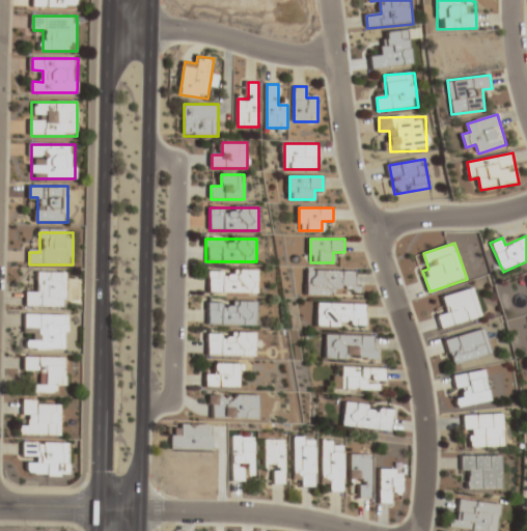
[(258,270),(209,270),(209,294),(258,294),(258,270)]
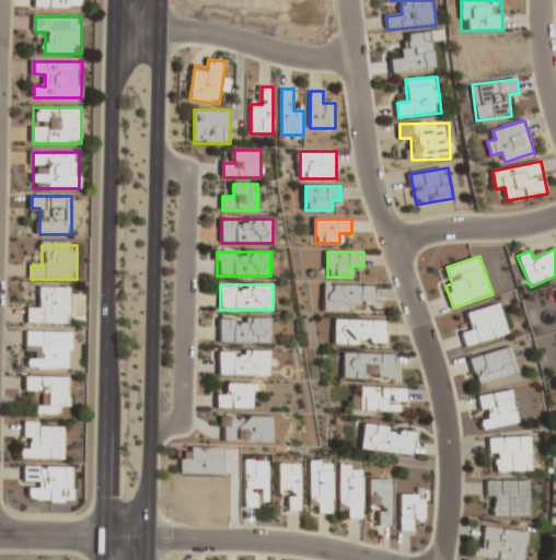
[(379,311),(379,284),(324,284),(324,311),(379,311)]
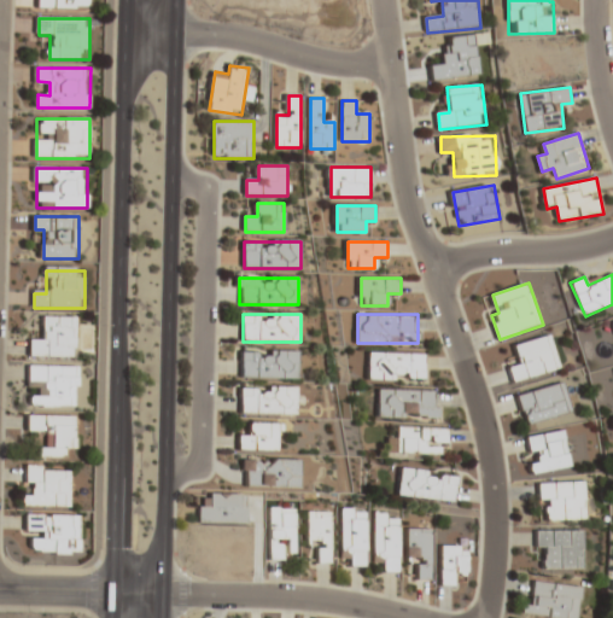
[(76,316),(44,316),(44,342),(30,342),(30,357),(76,357),(76,316)]
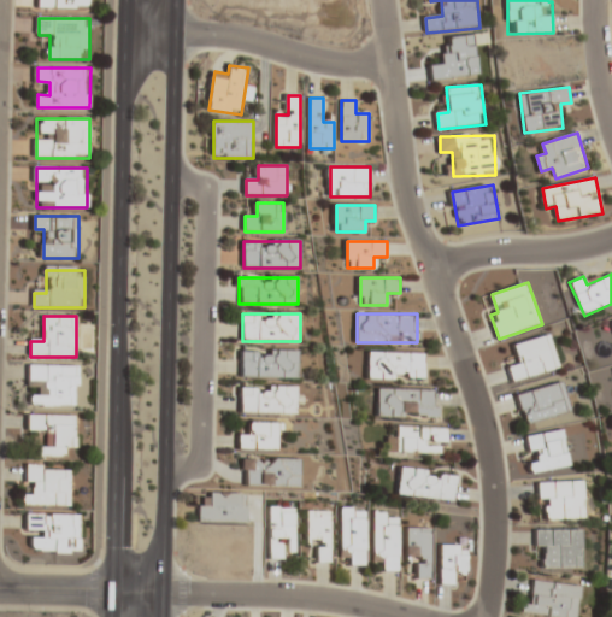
[(562,369),(552,334),(515,345),(521,364),(508,368),(513,383),(562,369)]
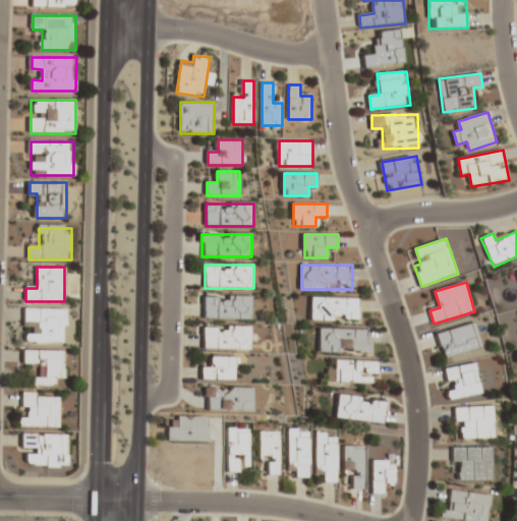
[(204,319),(251,319),(251,295),(204,295),(204,319)]
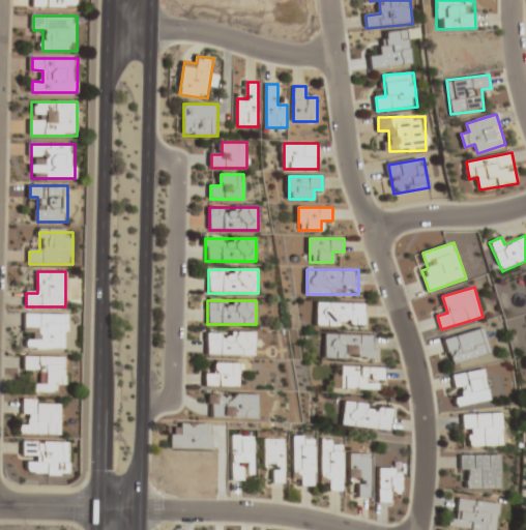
[(366,302),(318,302),(318,327),(366,327),(366,302)]
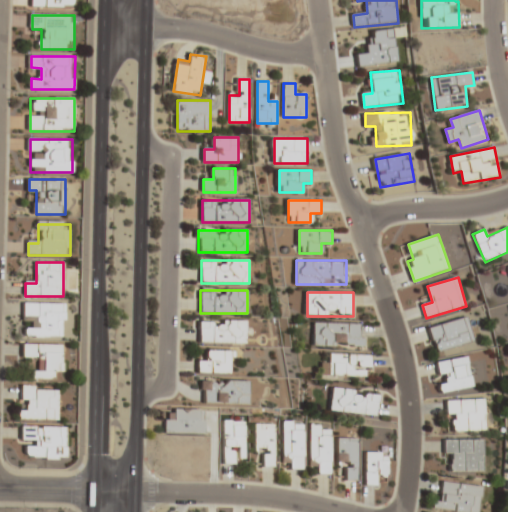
[(64,303),(24,303),(24,324),(26,324),(26,337),(64,337),(64,303)]
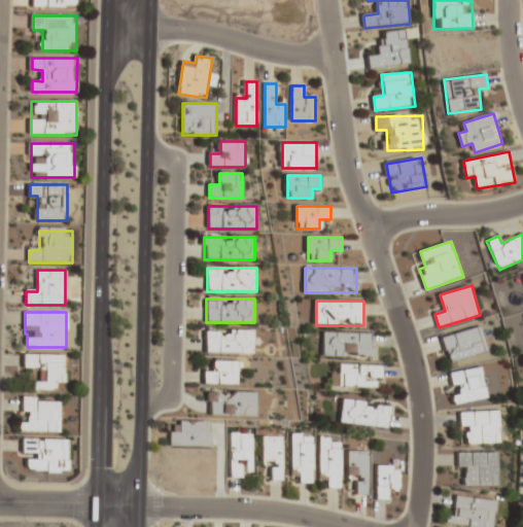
[(443,338),(450,362),(490,351),(483,326),(443,338)]
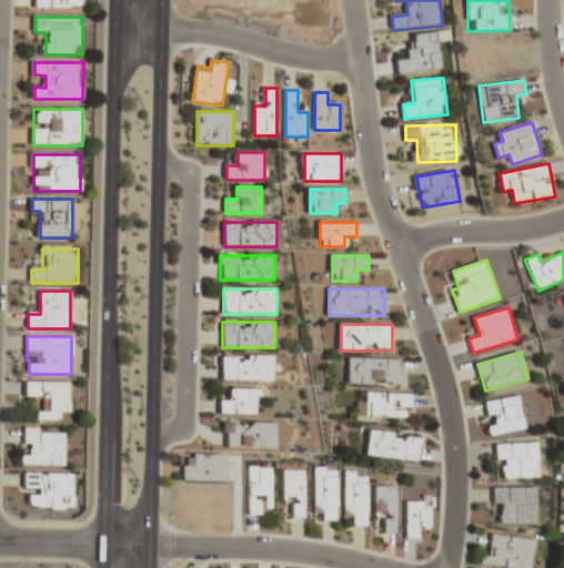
[(274,381),(274,355),(222,355),(222,381),(274,381)]
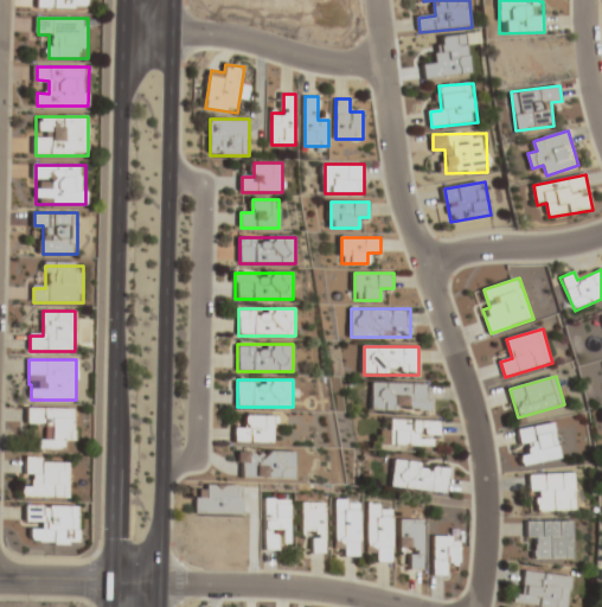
[(435,384),(373,383),(373,410),(435,411),(435,384)]
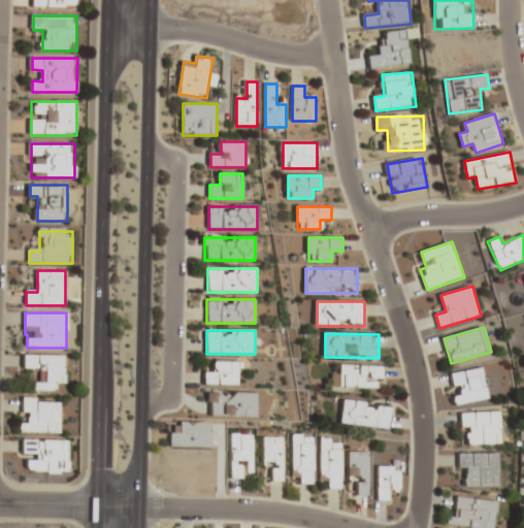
[(57,392),(57,385),(65,385),(65,355),(25,355),(25,367),(36,367),(36,374),(44,374),(44,382),(35,382),(35,392),(57,392)]
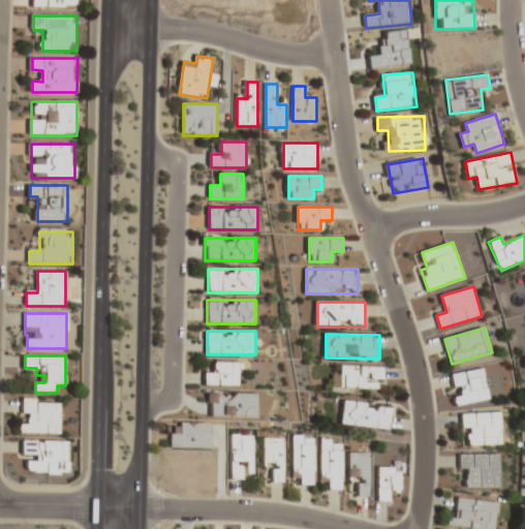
[(206,385),(241,385),(241,362),(215,362),(215,373),(206,373),(206,385)]
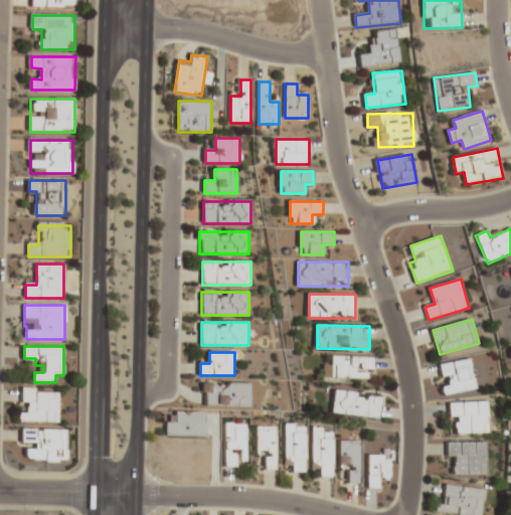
[(333,365),(325,365),(325,378),(374,378),(374,356),(333,356),(333,365)]
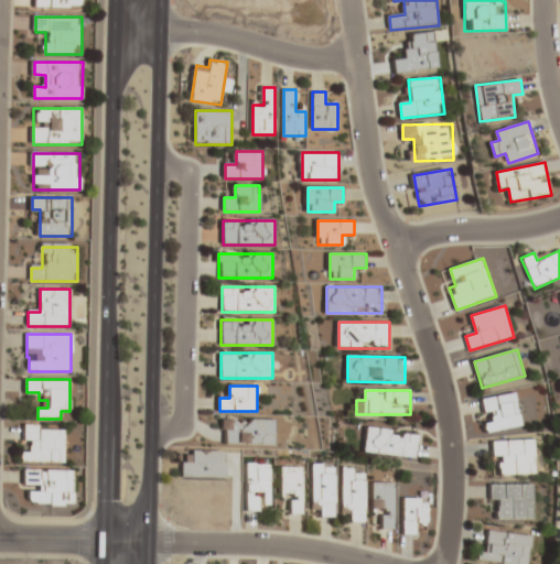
[(482,399),(485,419),(484,419),(486,433),(524,425),(517,392),(482,399)]
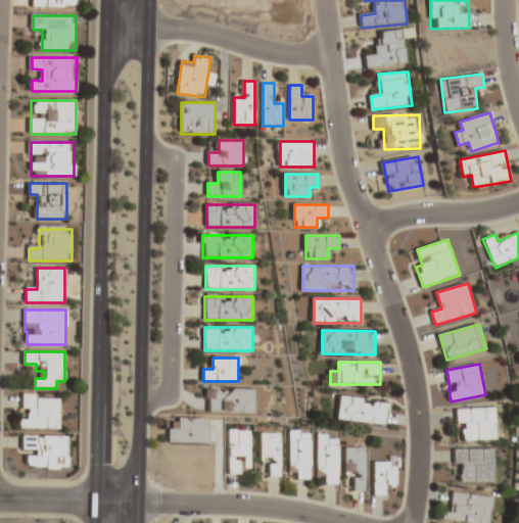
[(254,414),(255,390),(207,388),(206,413),(254,414)]
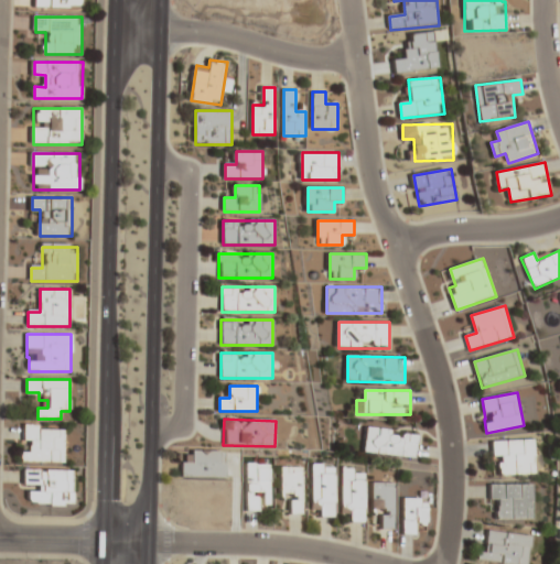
[(66,425),(27,425),(25,449),(22,449),(22,462),(65,463),(66,425)]
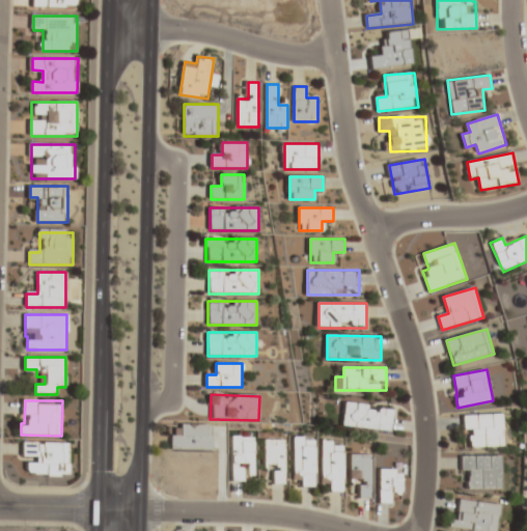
[(343,426),(390,432),(394,409),(347,401),(343,426)]
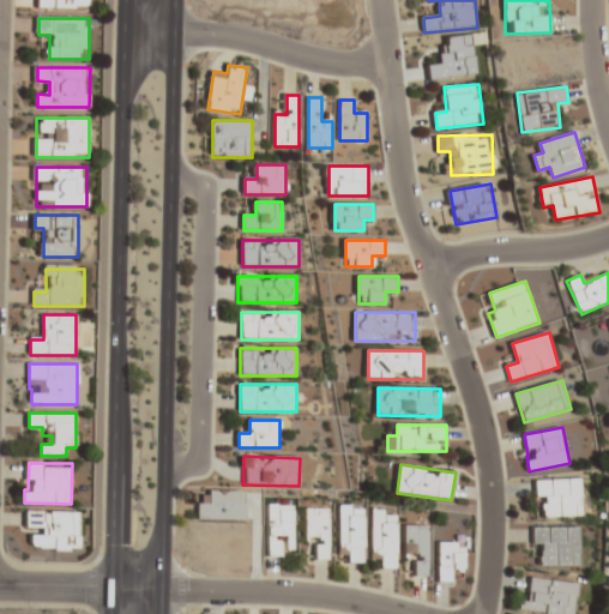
[(538,479),(537,517),(583,517),(584,480),(538,479)]
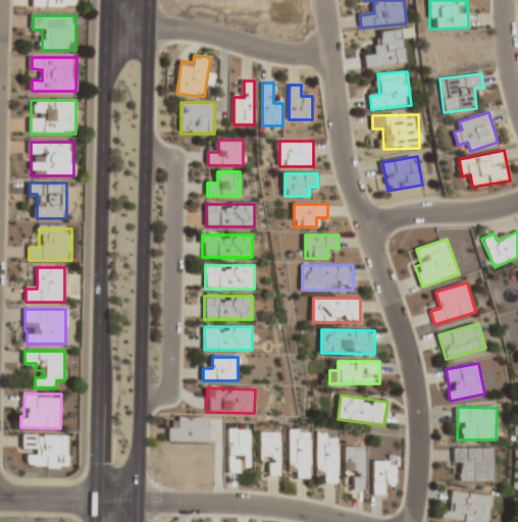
[(179,427),(170,427),(170,441),(210,441),(210,418),(179,418),(179,427)]
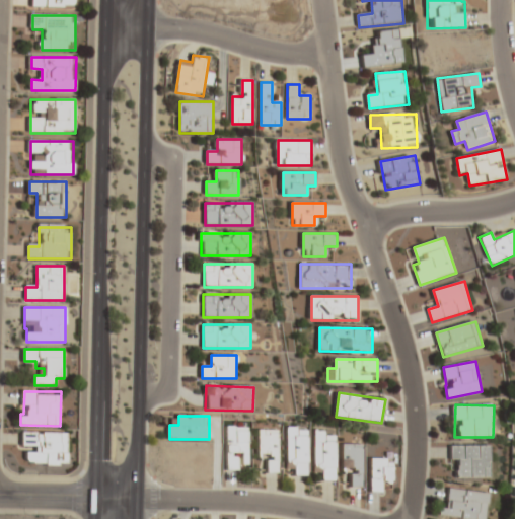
[(250,426),(228,426),(228,469),(240,469),(240,464),(250,464),(250,426)]
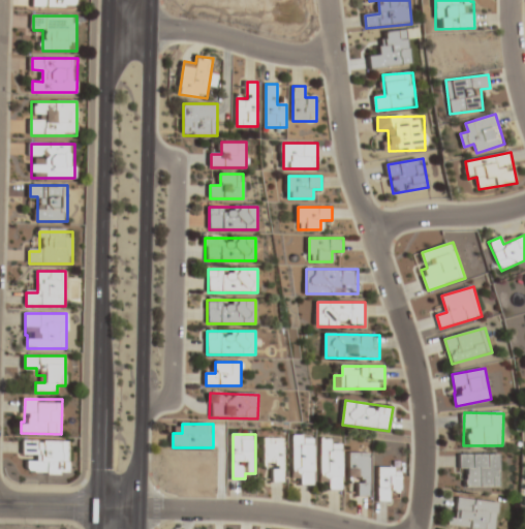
[(295,484),(317,484),(317,436),(295,436),(295,484)]
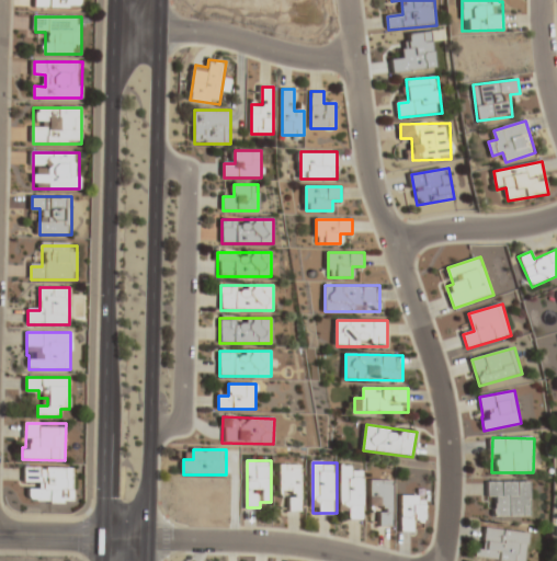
[(282,499),(292,499),(292,511),(304,511),(304,464),(282,464),(282,499)]
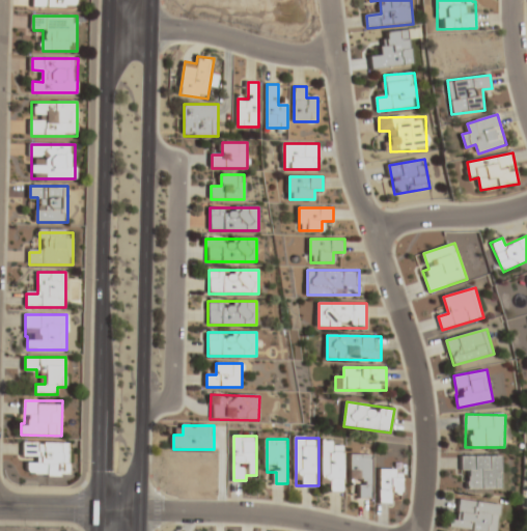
[(333,492),(345,492),(345,441),(324,441),(324,482),(333,482),(333,492)]
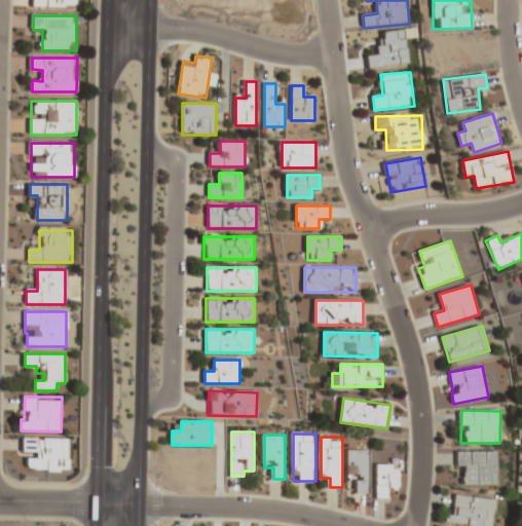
[(70,439),(24,438),(24,451),(35,451),(35,458),(28,458),(27,471),(69,472),(70,439)]
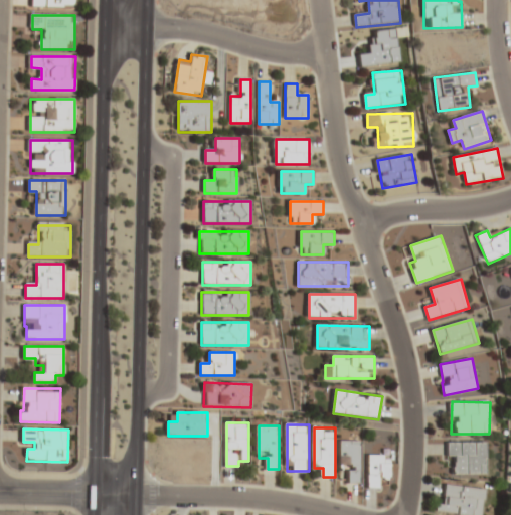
[(361,441),(341,441),(341,466),(350,466),(350,483),(361,483),(361,441)]
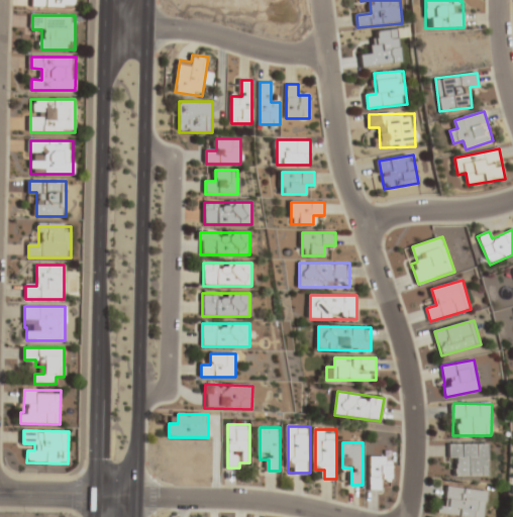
[(490,477),(490,444),(450,444),(450,463),(456,463),(456,477),(490,477)]
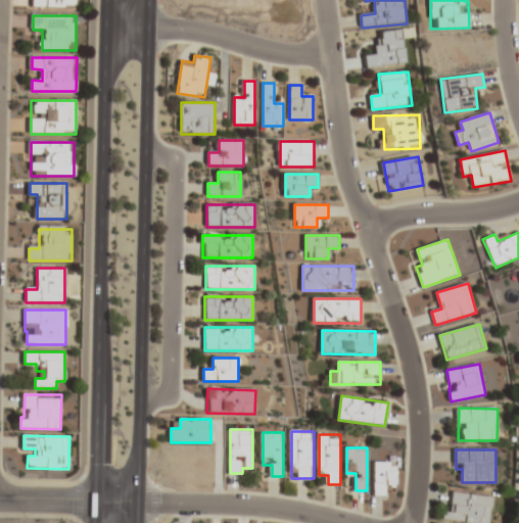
[(386,486),(397,486),(397,462),(375,462),(375,495),(386,495),(386,486)]
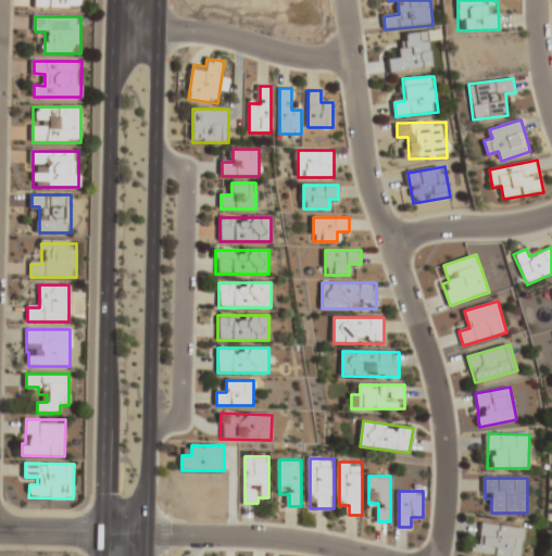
[(523,555),(526,529),(484,522),(480,544),(474,543),(473,554),(488,555),(523,555)]
